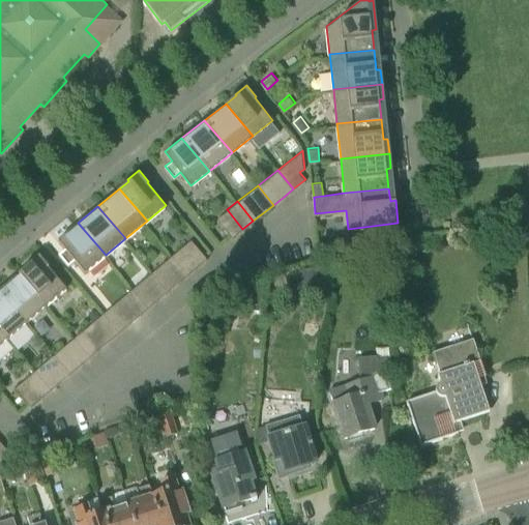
[(85,271),(106,255),(78,223),(58,238),(65,248),(59,253),(68,264),(75,259),(85,271)]
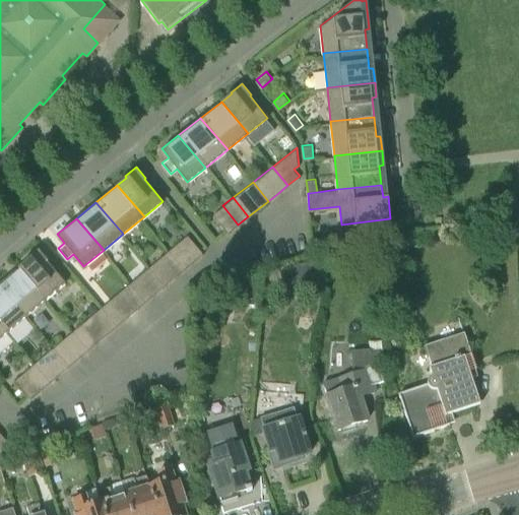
[(184,268),(194,260),(179,242),(169,250),(184,268)]
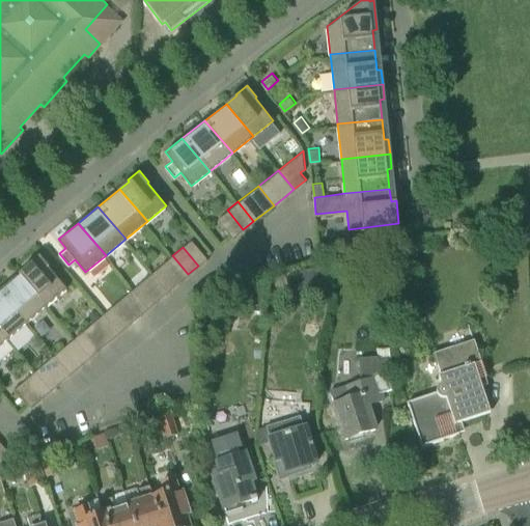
[(20,272),(48,304),(66,287),(48,266),(49,265),(39,252),(28,263),(29,264),(20,272)]
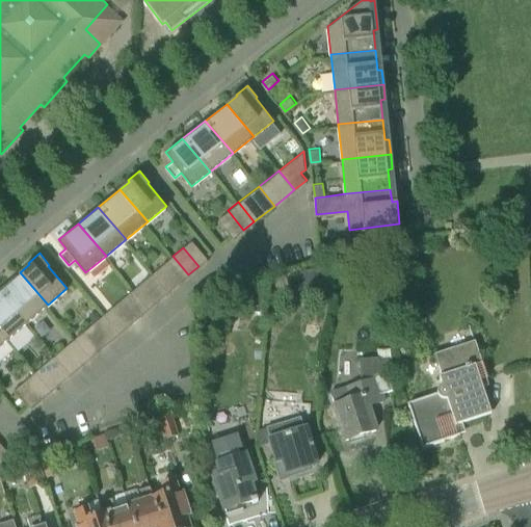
[(179,283),(188,274),(173,256),(163,264),(179,283)]
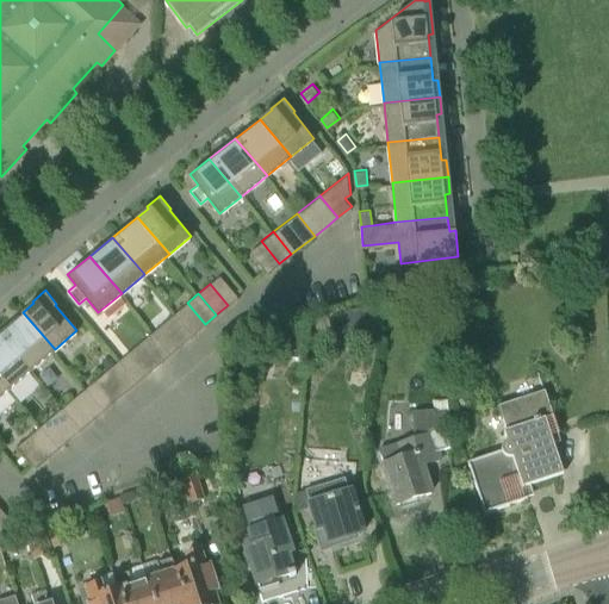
[(172,353),(182,343),(193,334),(175,311),(165,321),(153,330),(172,353)]
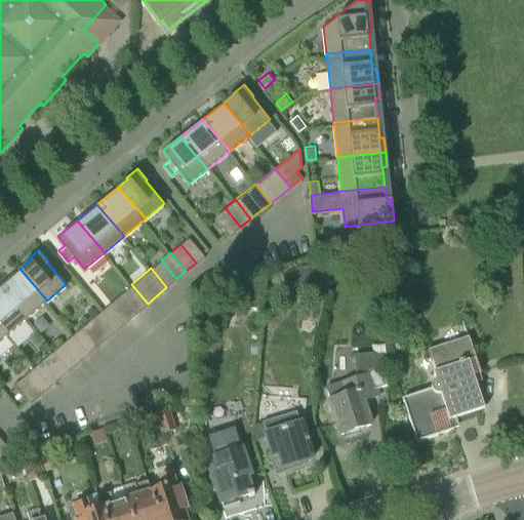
[(0,287),(26,318),(47,301),(19,269),(0,284),(0,287)]
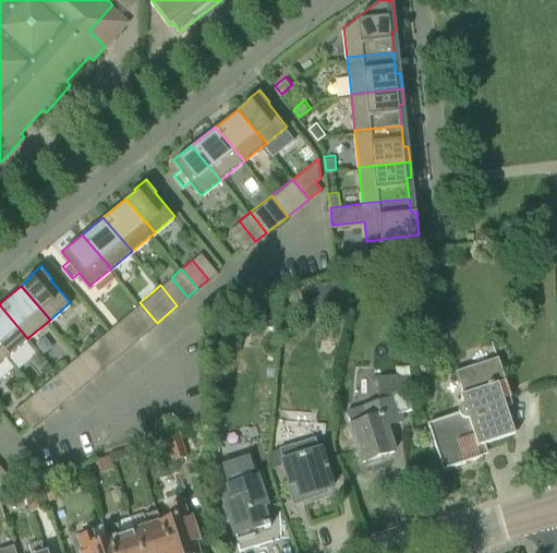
[(146,332),(157,323),(140,302),(130,311),(146,332)]
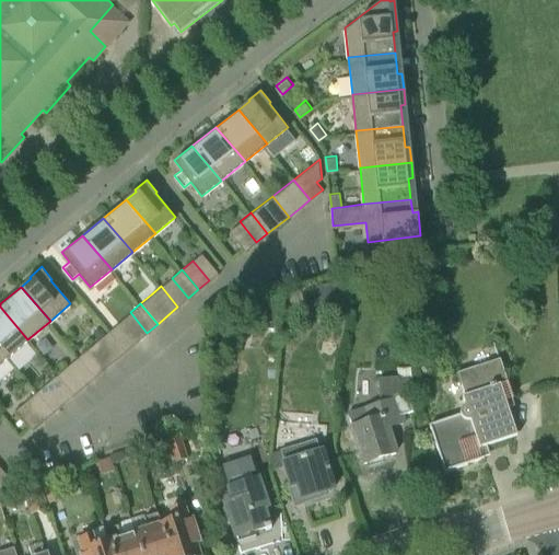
[(0,350),(7,358),(27,339),(0,307),(0,350)]
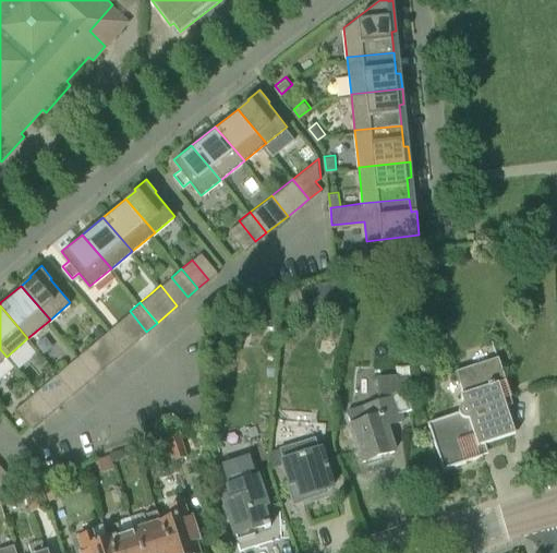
[(98,337),(88,346),(77,355),(95,374),(105,365),(116,357),(98,337)]
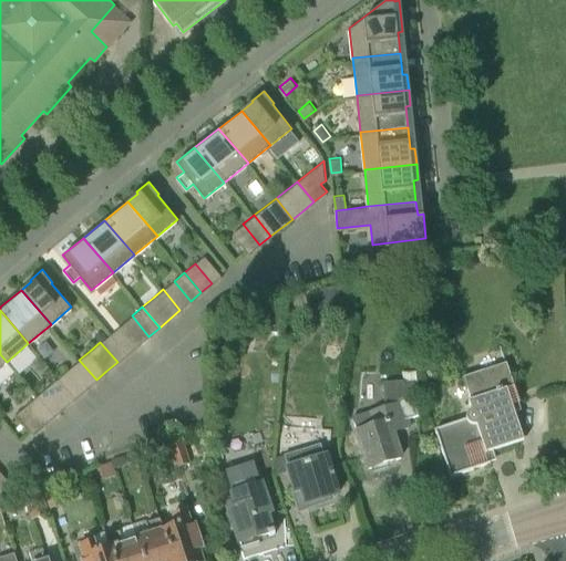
[(85,388),(96,380),(79,360),(69,369),(85,388)]
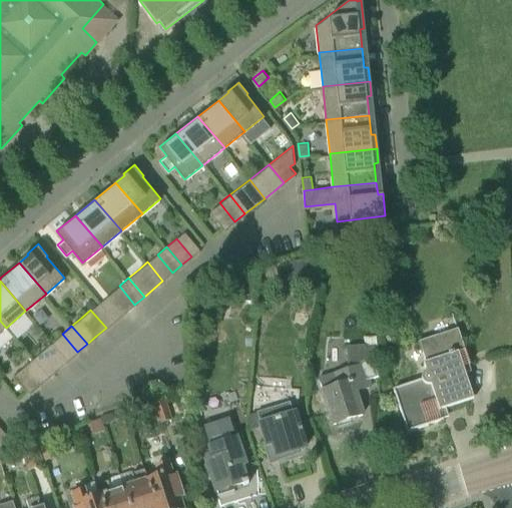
[(422,377),(394,386),(407,429),(444,417),(441,408),(474,397),(464,365),(471,363),(459,327),(419,339),(426,360),(424,361),(426,369),(425,369),(424,371),(423,373),(422,377)]
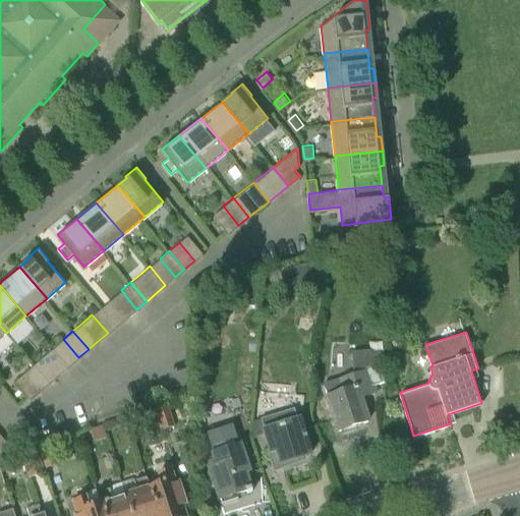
[(53,347),(44,355),(34,363),(50,382),(59,374),(69,365),(53,347)]
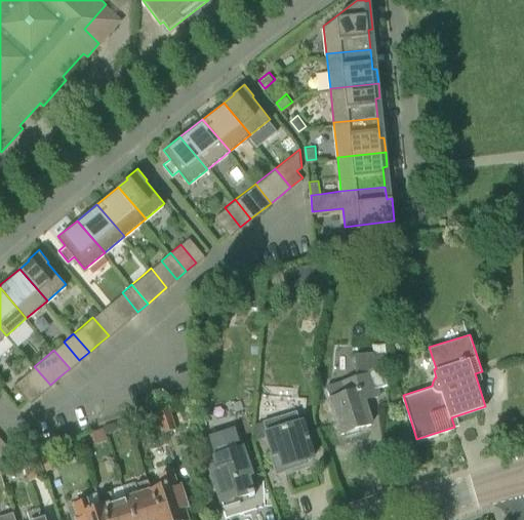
[(31,401),(40,393),(50,385),(34,366),(25,374),(14,383),(31,401)]
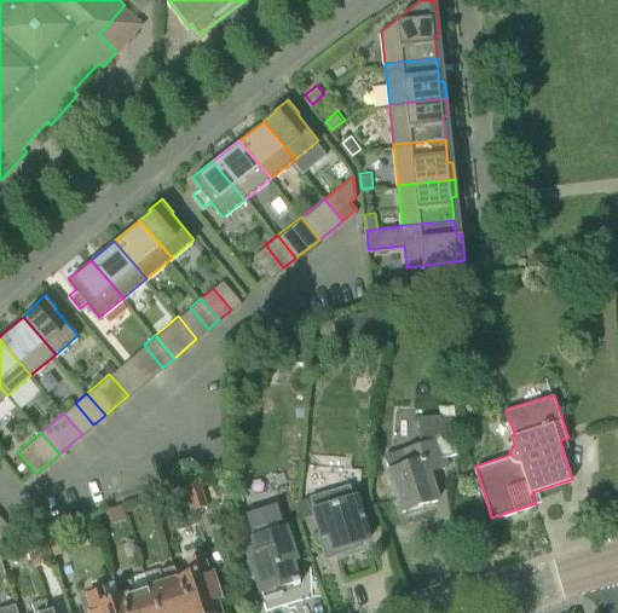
[(392,467),(391,467),(404,509),(439,497),(429,469),(446,463),(437,434),(402,446),(403,451),(388,456),(392,467)]
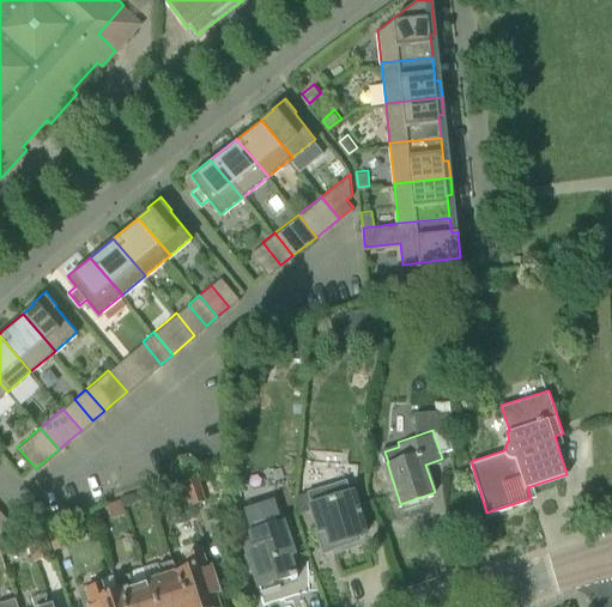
[(198,472),(182,477),(189,503),(206,498),(198,472)]
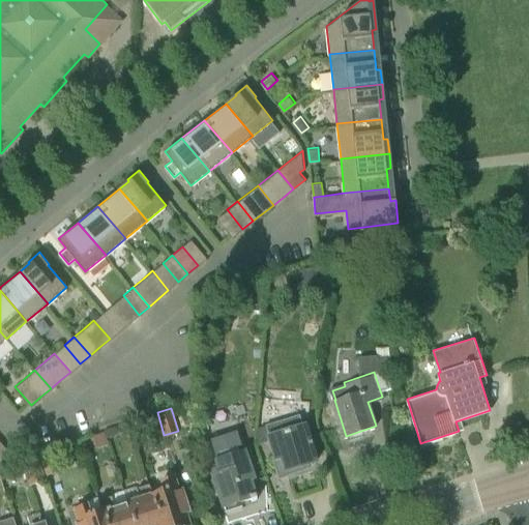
[(269,433),(268,433),(276,459),(282,457),(286,470),(316,461),(300,410),(265,420),(269,433)]
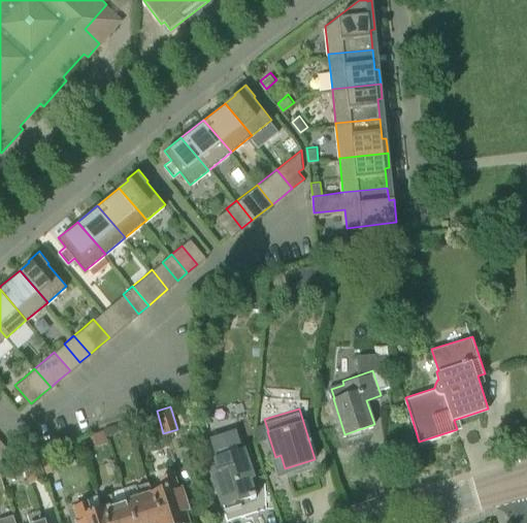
[(0,453),(10,450),(0,437),(0,453)]
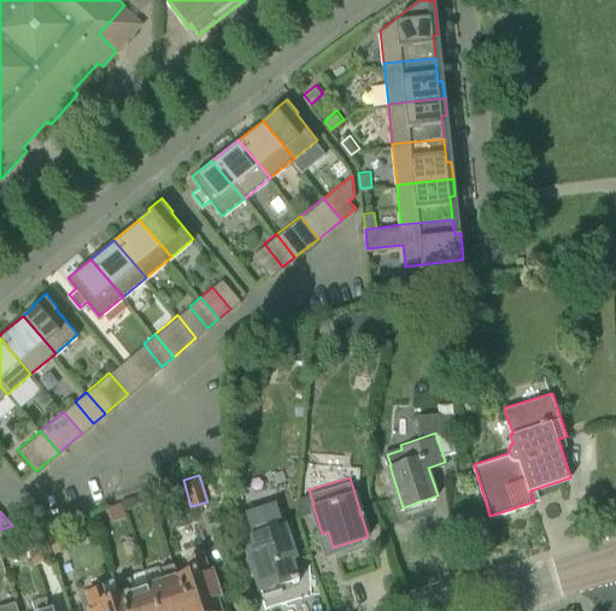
[(256,547),(247,550),(260,588),(299,576),(293,557),(295,556),(289,536),(291,536),(286,523),(252,534),(256,547)]
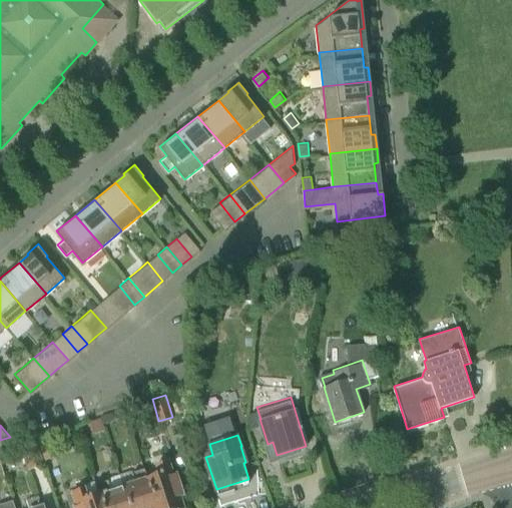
[(36,437),(20,443),(28,468),(44,463),(36,437)]
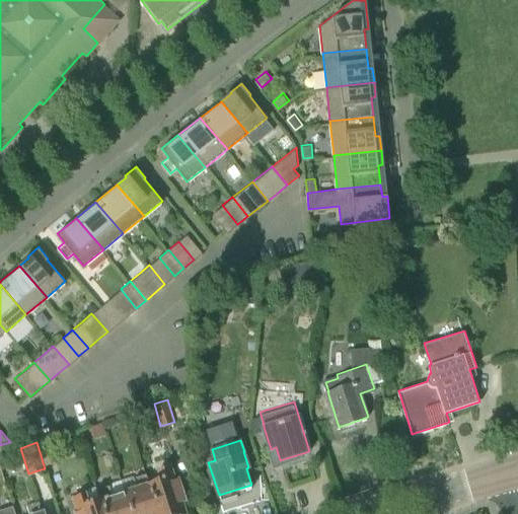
[(147,473),(158,513),(176,513),(186,511),(181,500),(186,499),(179,478),(176,479),(171,464),(157,469),(157,470),(147,473)]
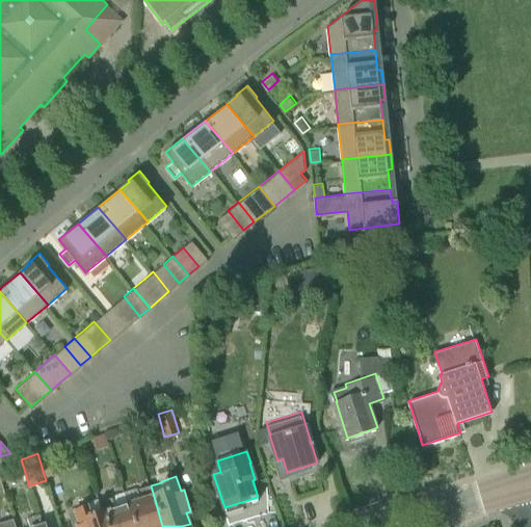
[(162,526),(151,485),(150,484),(139,488),(142,497),(128,502),(136,526),(162,526)]
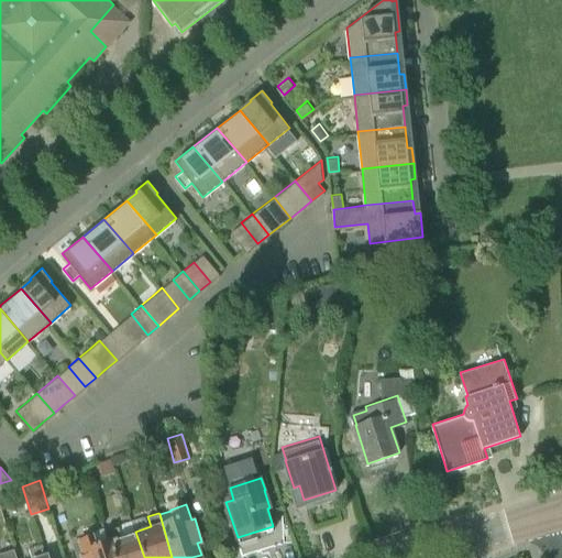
[(144,557),(135,532),(133,522),(106,531),(114,557),(144,557)]
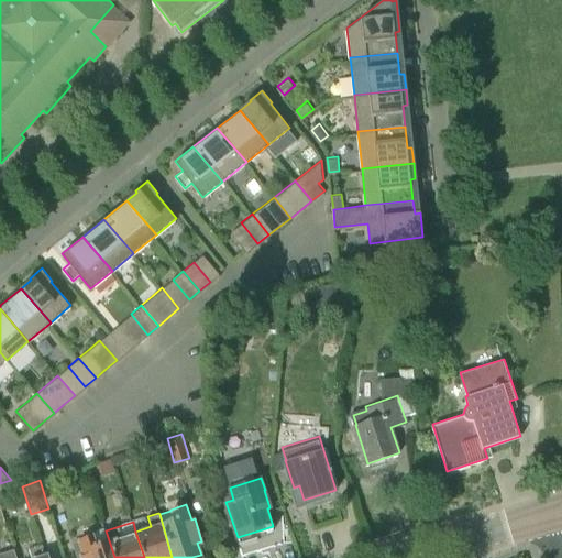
[(114,557),(106,531),(105,527),(77,536),(78,538),(77,538),(83,556),(80,556),(81,557),(114,557)]
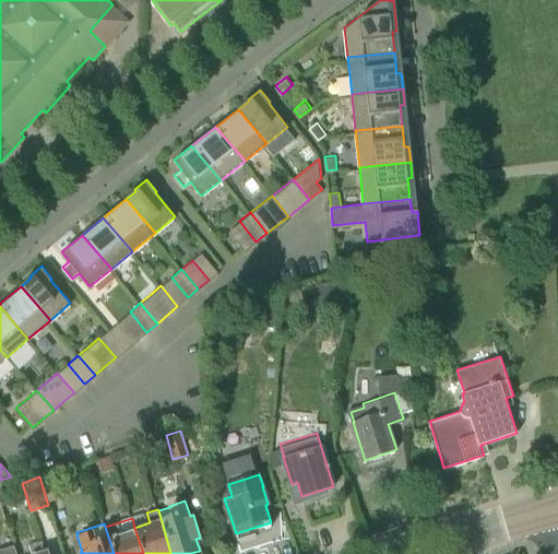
[(49,553),(47,546),(45,546),(43,539),(30,542),(33,553),(49,553)]
